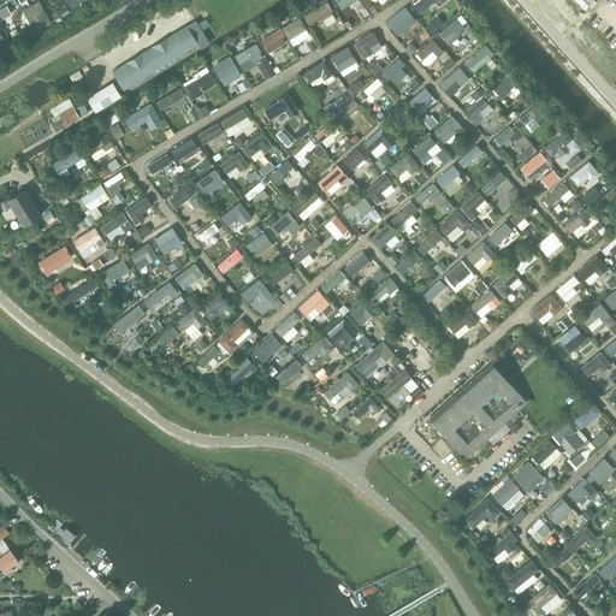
[(325,0),(324,0),(302,15),(311,25),(332,11),(325,0)]
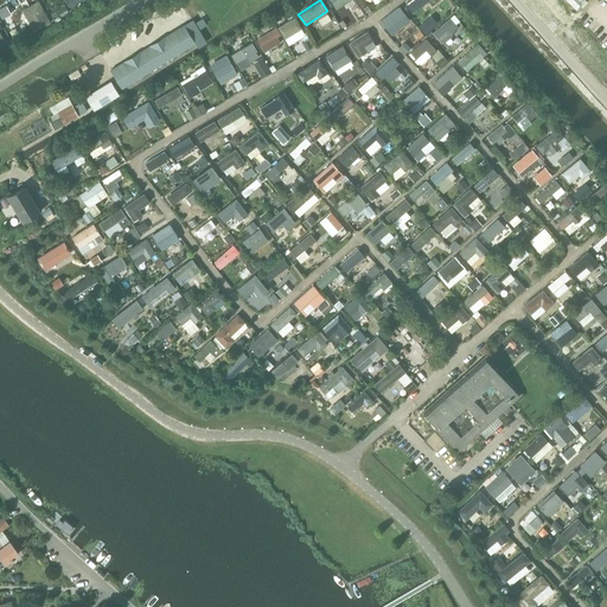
[(585,0),(564,0),(576,11),(580,6),(581,7),(587,1),(585,0)]
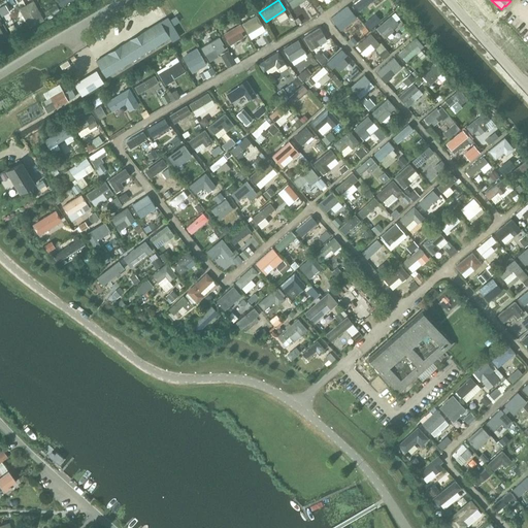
[(30,28),(43,20),(34,2),(20,9),(30,28)]
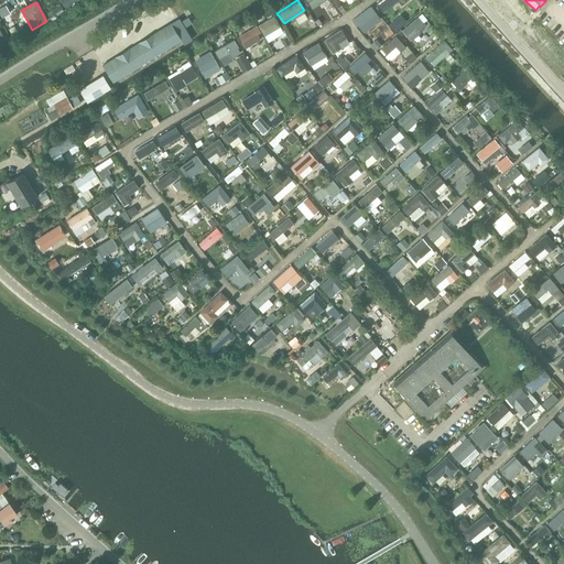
[(0,10),(2,15),(10,12),(7,4),(0,7),(0,10)]
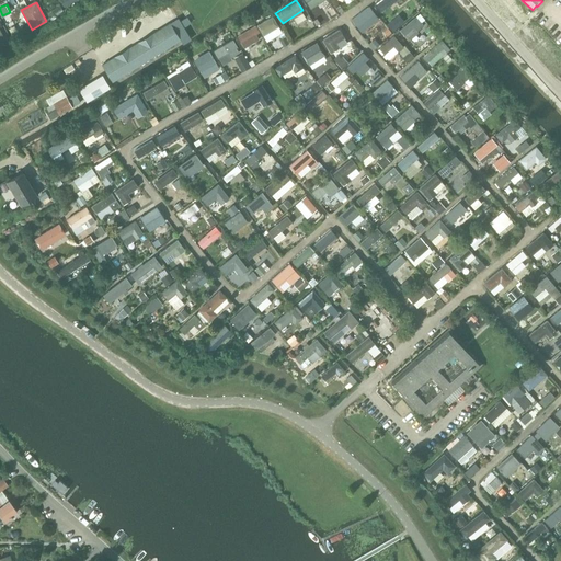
[(60,4),(48,11),(50,16),(63,10),(60,4)]
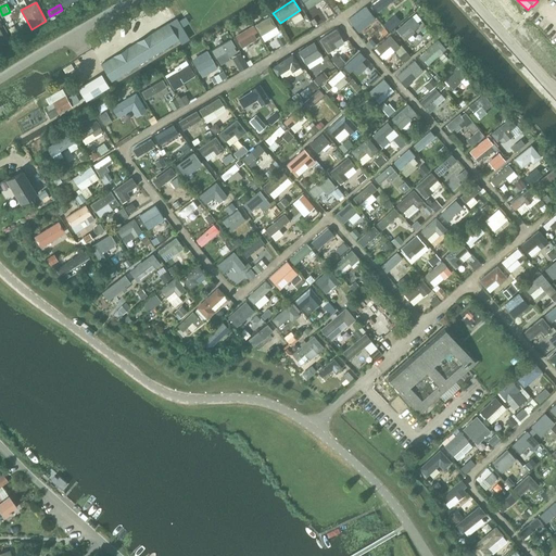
[(365,7),(349,20),(354,26),(361,21),(365,26),(375,20),(365,7)]
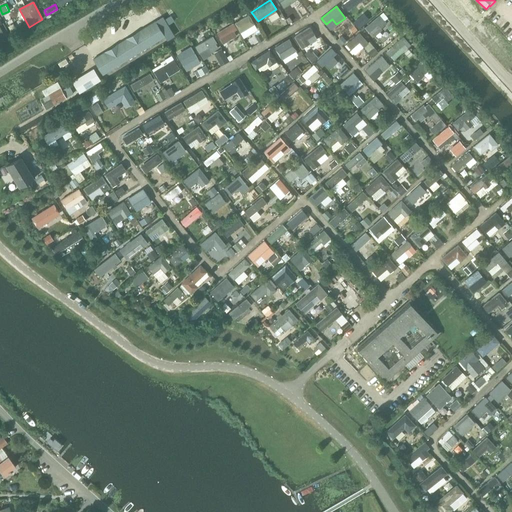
[(276,11),(261,21),(265,27),(280,18),(276,11)]
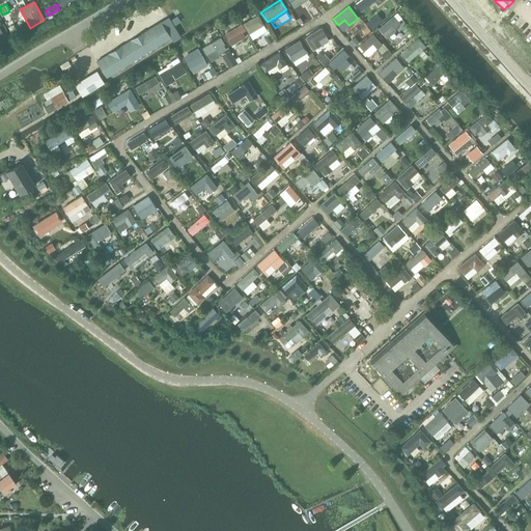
[(170,20),(173,26),(180,22),(177,16),(170,20)]
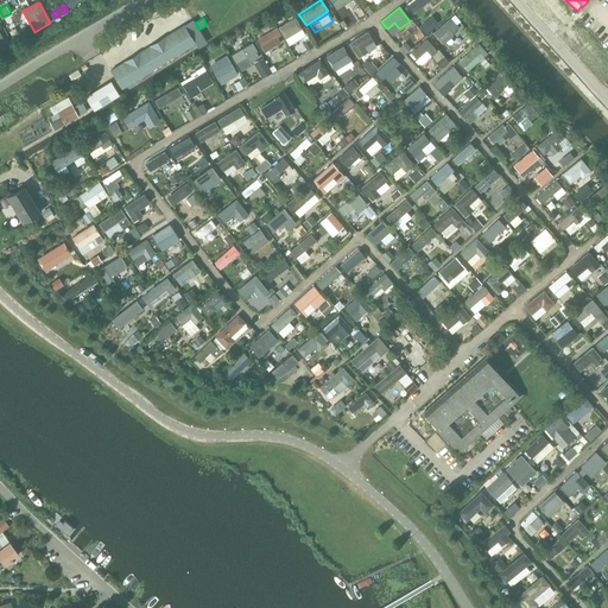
[(296,19),(279,29),(290,46),(306,36),(296,19)]
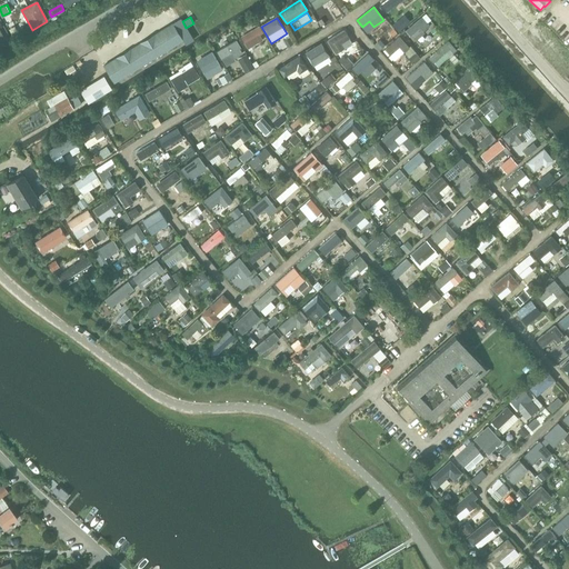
[(173,23),(143,41),(103,66),(115,82),(183,40),(173,23)]
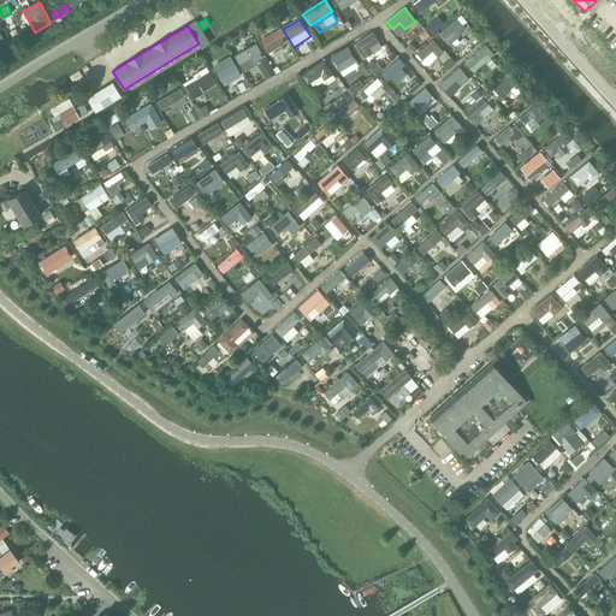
[(444,40),(448,46),(468,29),(462,27),(444,40)]
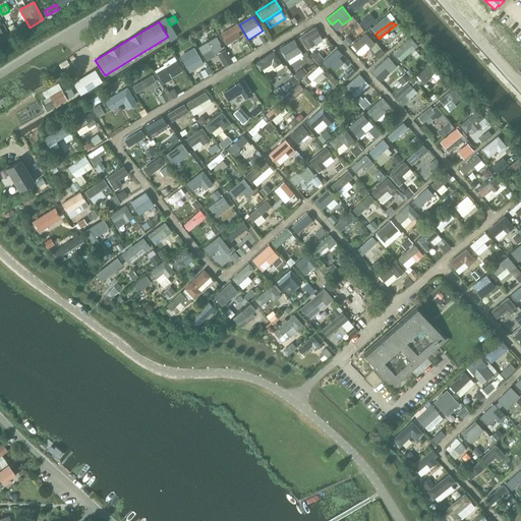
[(314,27),(300,38),(307,49),(322,40),(314,27)]
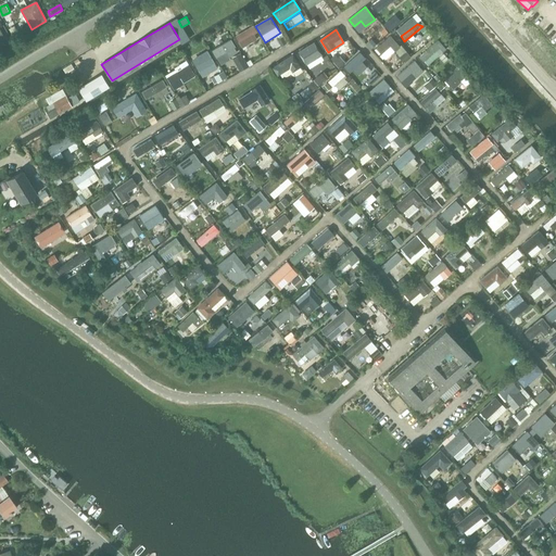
[(256,36),(240,45),(244,53),(261,45),(256,36)]
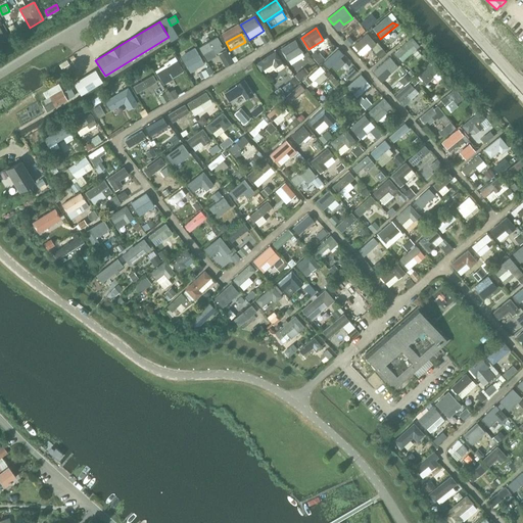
[(295,39),(280,49),(287,60),(302,51),(295,39)]
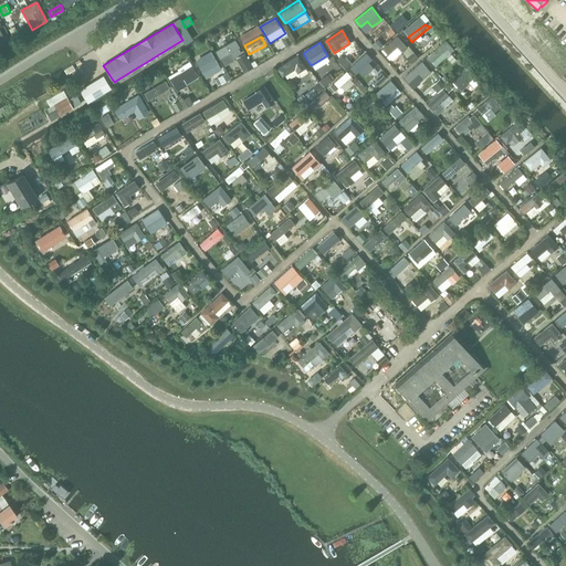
[(237,43),(221,50),(228,62),(242,53),(237,43)]
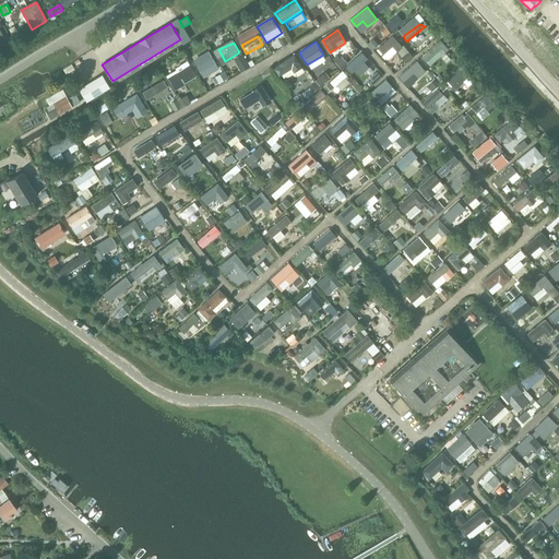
[(388,60),(396,51),(392,44),(381,54),(388,60)]
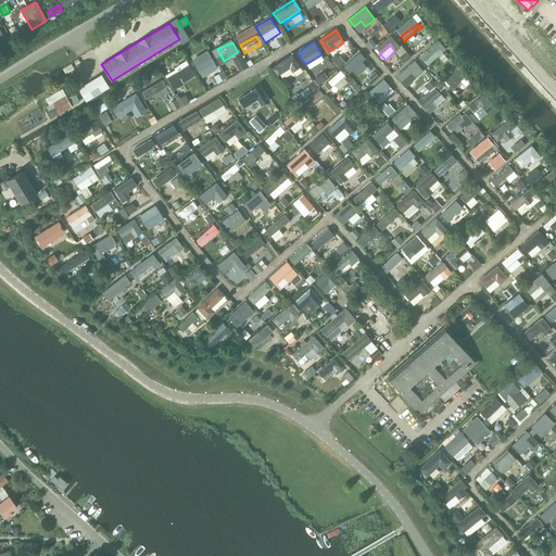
[(436,43),(419,57),(427,66),(444,52),(436,43)]
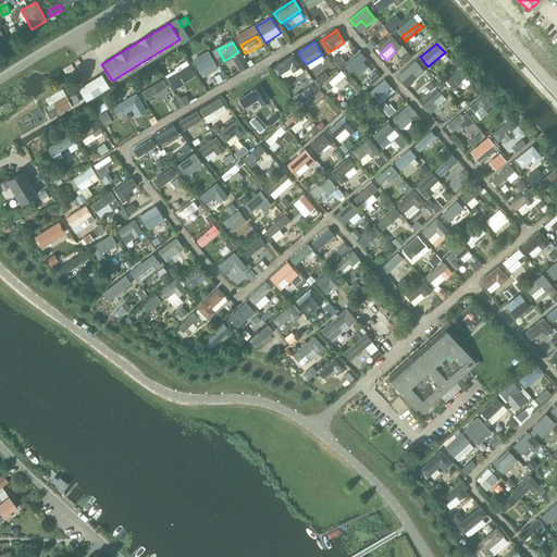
[(359,52),(344,66),(349,73),(350,72),(354,70),(359,75),(367,67),(362,62),(366,59),(359,52)]
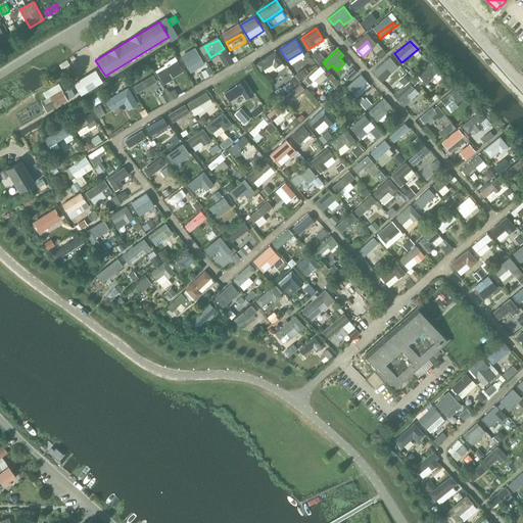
[(201,60),(195,50),(181,58),(186,68),(201,60)]
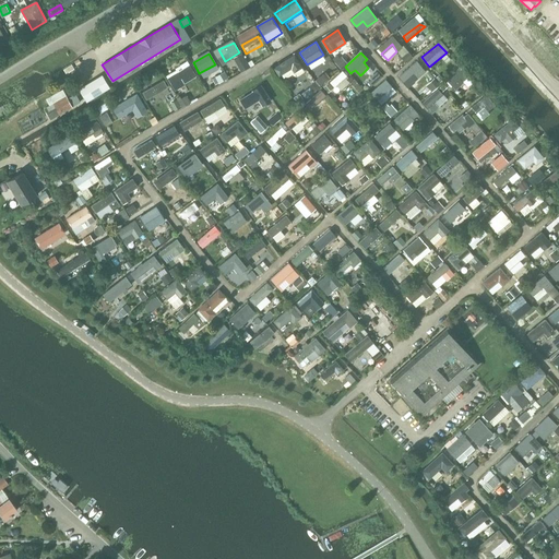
[(275,66),(280,74),(293,67),(295,70),(302,66),(295,54),(275,66)]
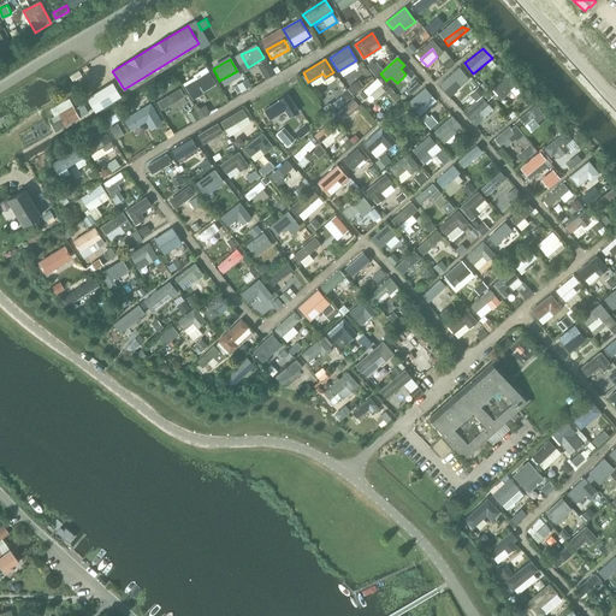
[(369,64),(373,73),(381,71),(379,61),(369,64)]
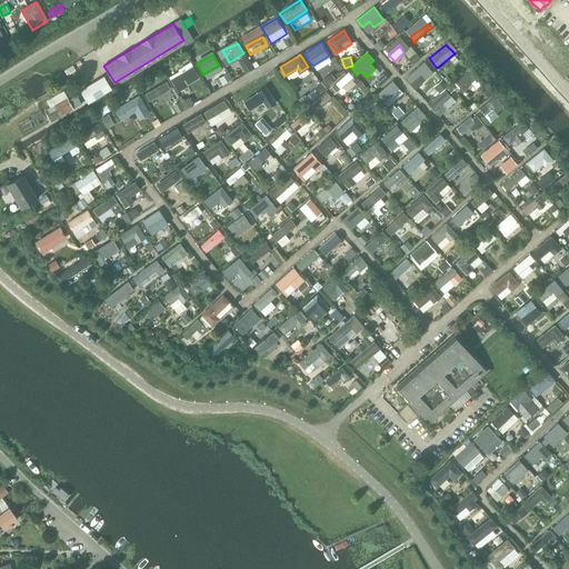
[(168,75),(178,91),(201,77),(191,60),(168,75)]
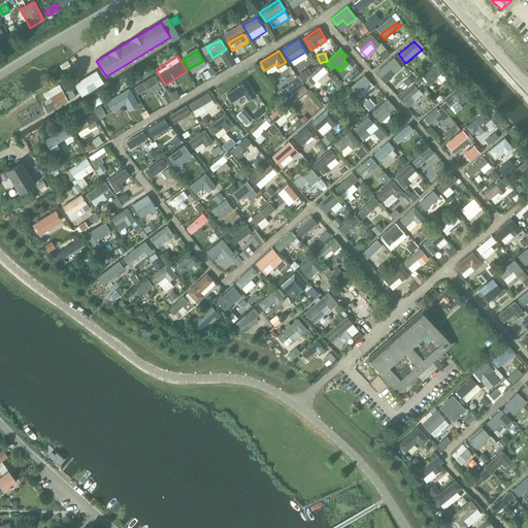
[(393,56),(376,70),(382,76),(391,68),(394,71),(401,65),(393,56)]
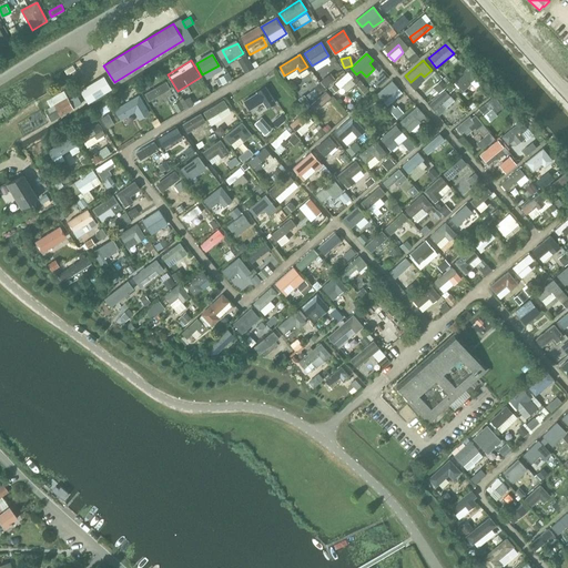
[(454,81),(458,87),(468,78),(470,81),(478,73),(472,66),(454,81)]
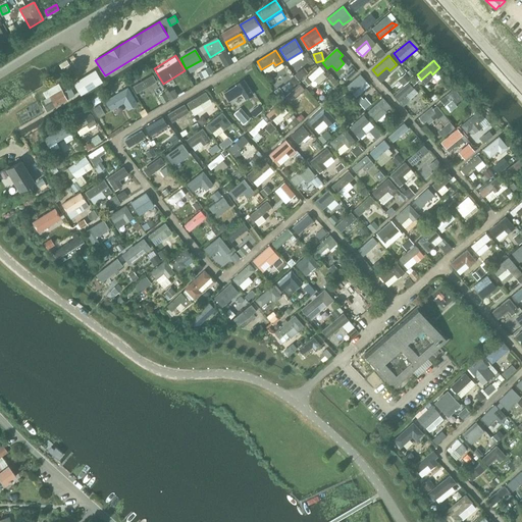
[(210,66),(199,71),(202,76),(212,71),(210,66)]
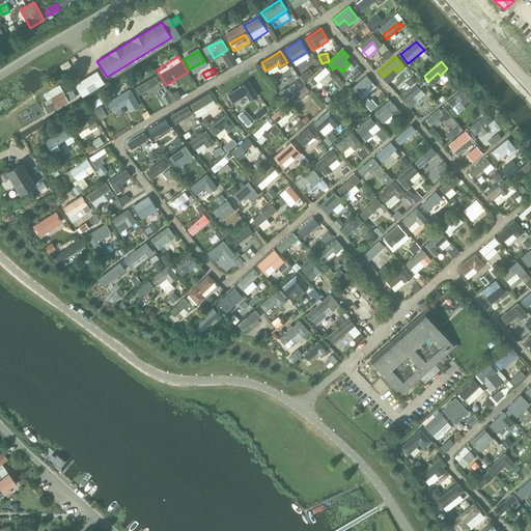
[(309,67),(300,75),(304,81),(313,73),(309,67)]
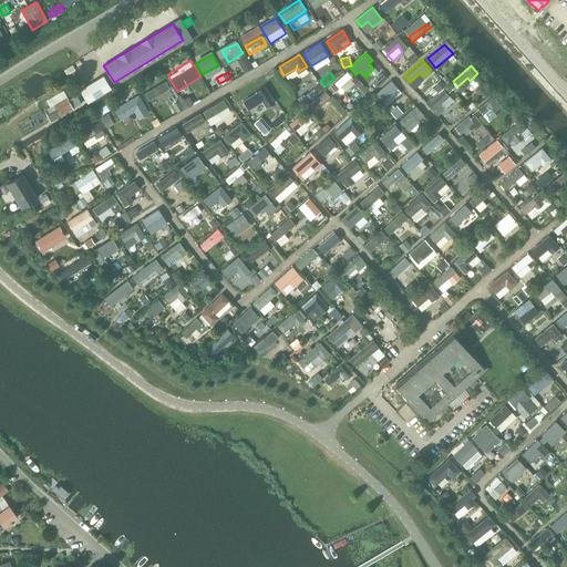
[(348,72),(334,83),(340,89),(352,78),(348,72)]
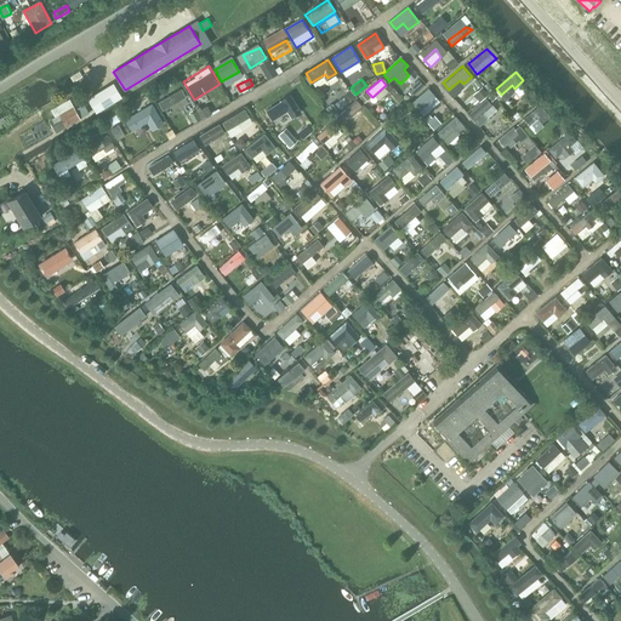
[(482,101),(494,85),(486,79),(474,95),(482,101)]
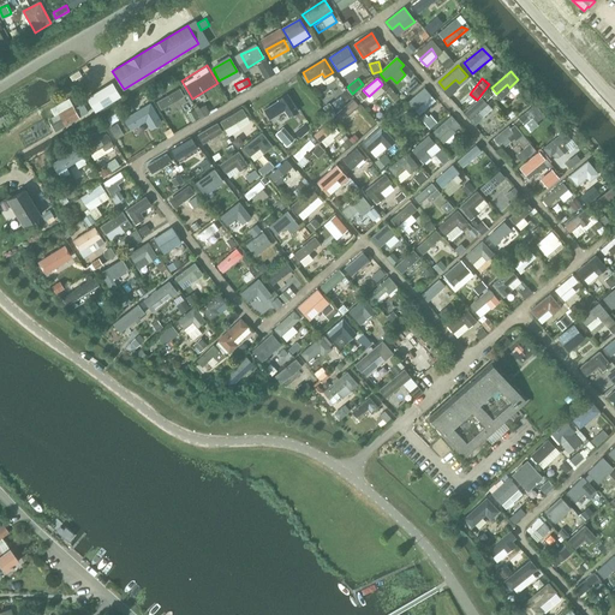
[(162,96),(179,85),(175,79),(159,91),(162,96)]
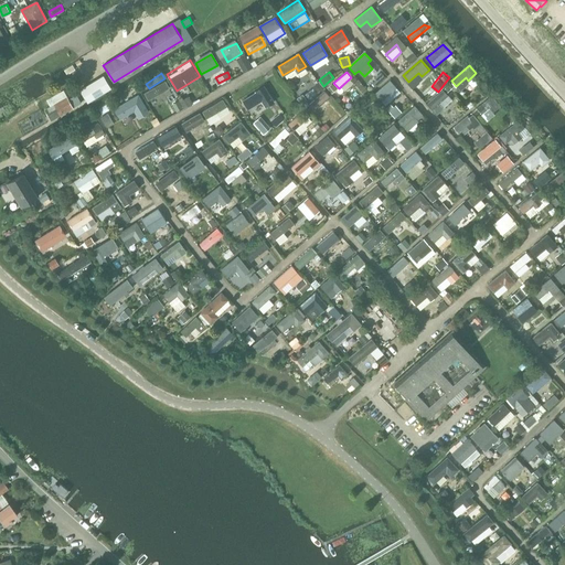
[(85,99),(108,86),(103,77),(80,91),(85,99)]
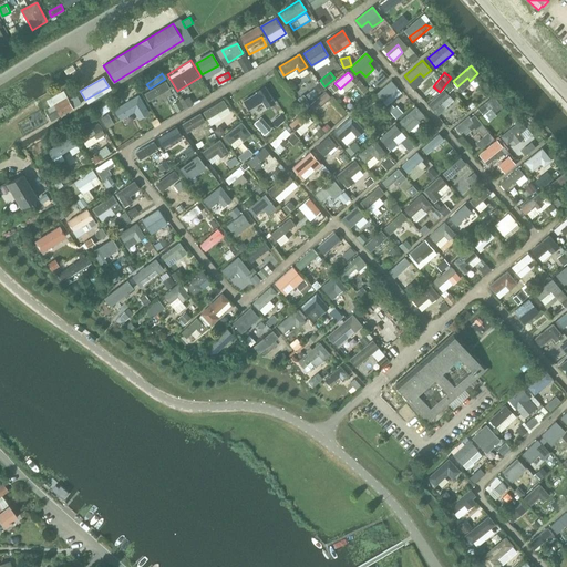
[(235,91),(239,99),(260,85),(256,78),(235,91)]
